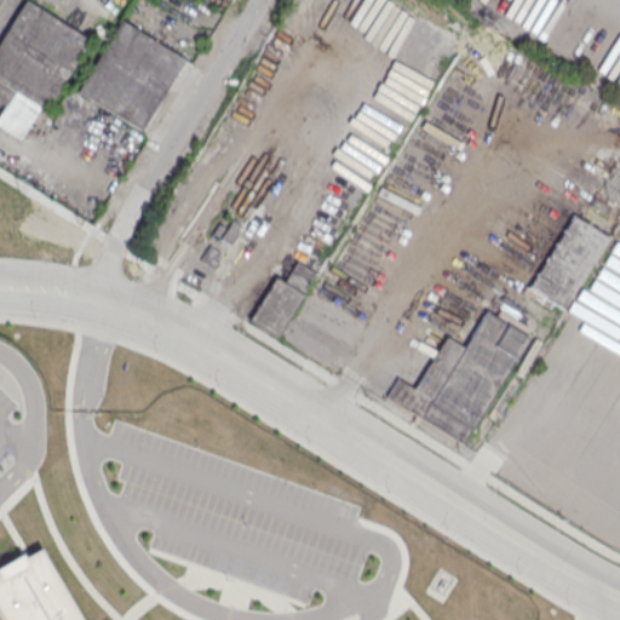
[(0,41),(24,0),(27,0),(90,39),(46,108),(15,87),(0,78),(0,41)]
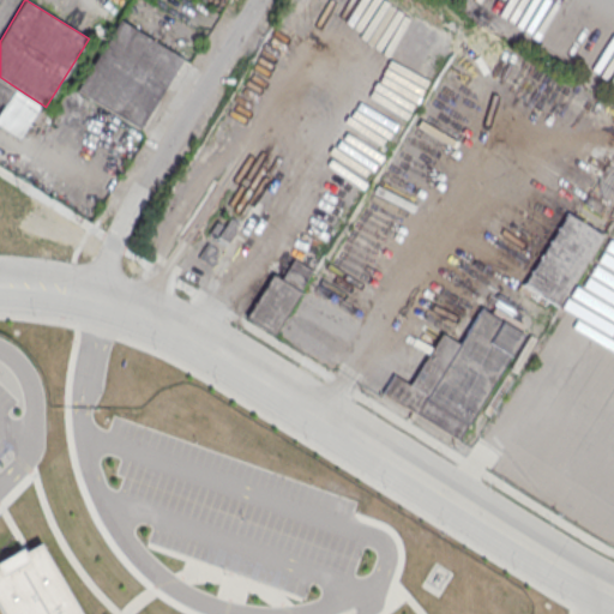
[(76,89),(120,19),(182,59),(139,128),(76,89)]
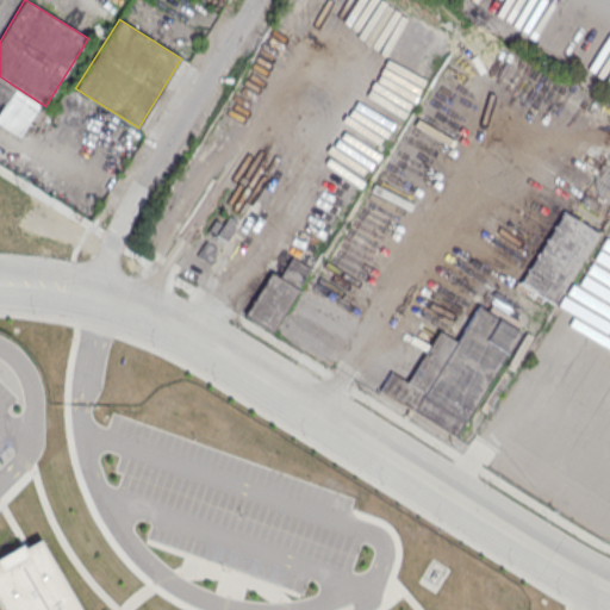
[(0,76),(14,86),(5,103),(0,99),(0,76)]
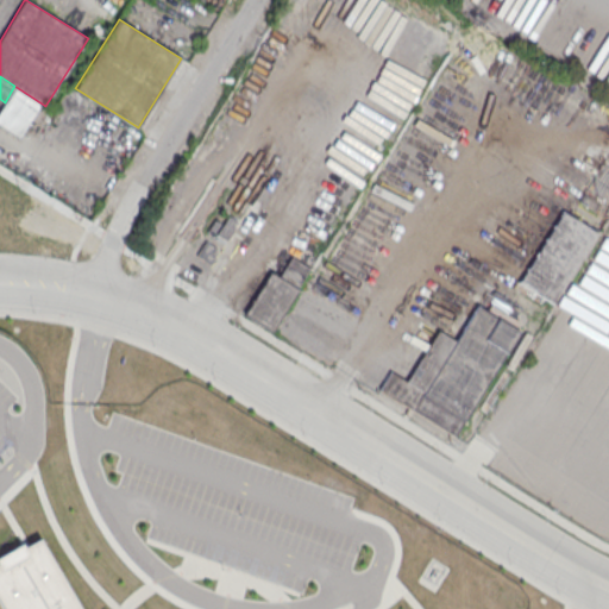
[(577,202),(602,162),(608,165),(608,211),(604,219),(577,202)]
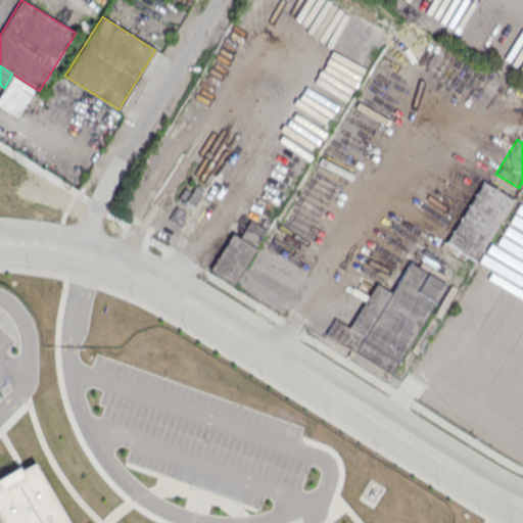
[(481,182),(510,199),(473,259),(444,241),(481,182)]
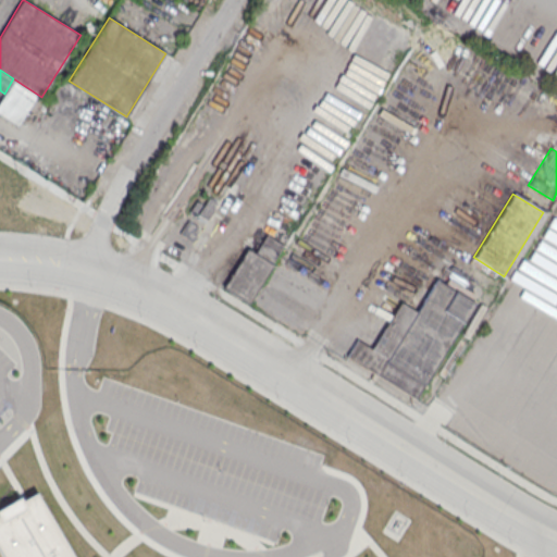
[(208,220),(199,213),(209,197),(219,203),(208,220)]
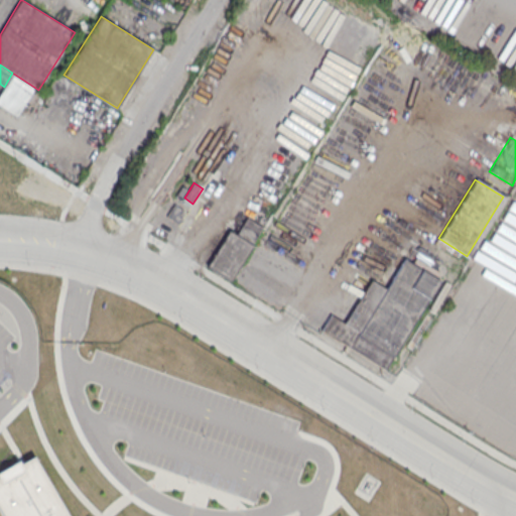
[(175,196),(180,199),(186,188),(182,185),(175,196)]
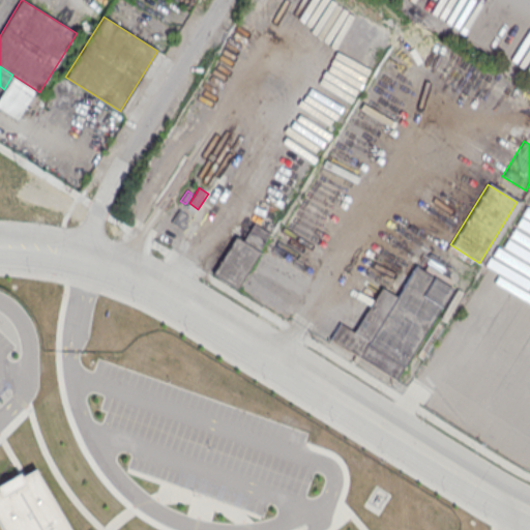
[(170,223),(183,231),(187,224),(184,222),(188,215),(178,209),(170,223)]
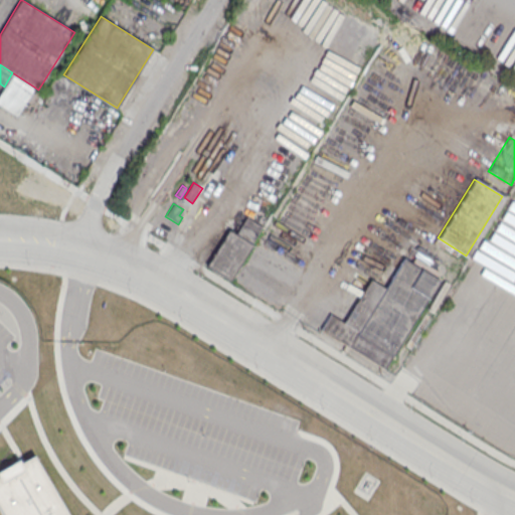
[(207,265),(228,279),(262,227),(245,217),(234,234),(229,230),(207,265)]
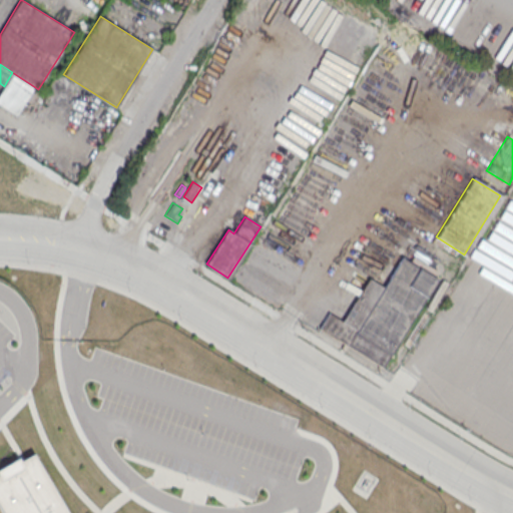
[(434,238),(456,252),(451,262),(429,247),(434,238)]
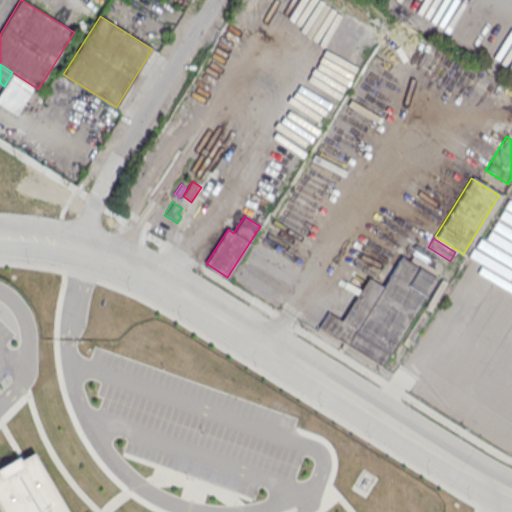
[(401,257),(436,278),(383,366),(320,328),(328,314),(342,322),(368,278),(383,287),(401,257)]
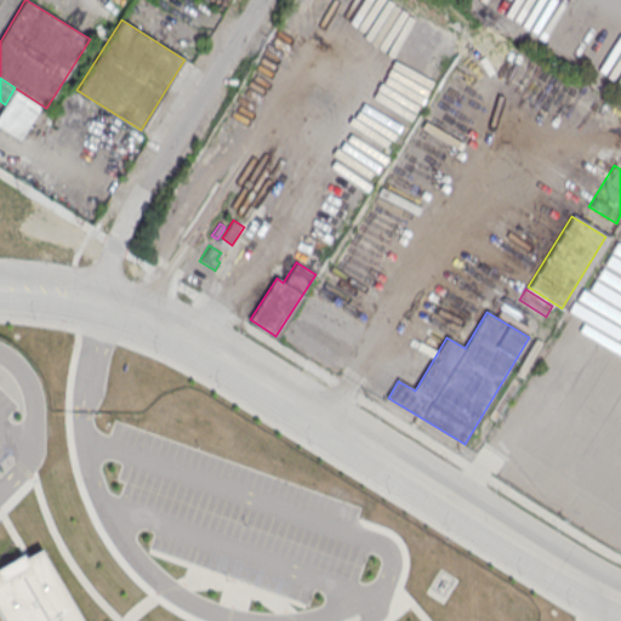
[(39,548),(80,620),(3,620),(0,615),(0,567),(21,554),(23,558),(39,548)]
